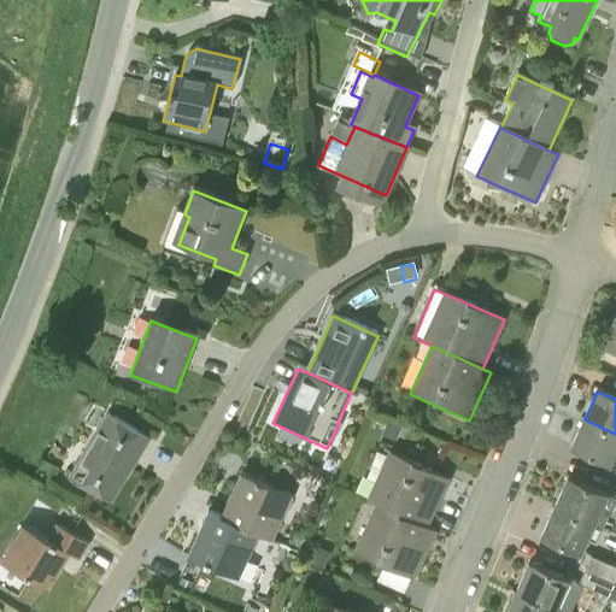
[(111,504),(148,441),(107,416),(70,478),(88,489),(111,504)]
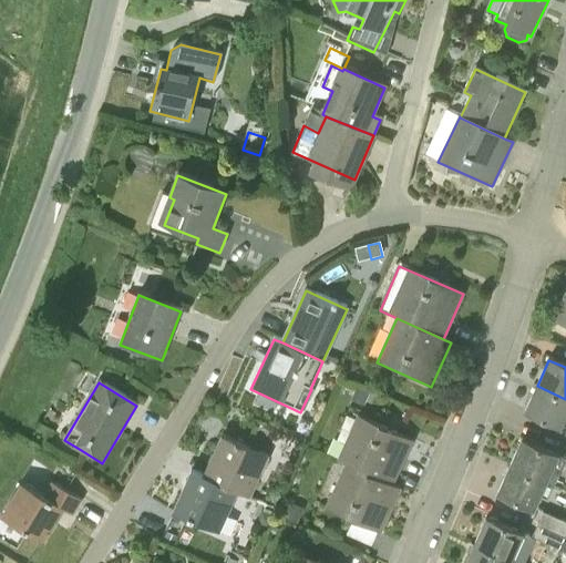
[(565,415),(565,399),(537,386),(525,412),(561,429),(565,415)]
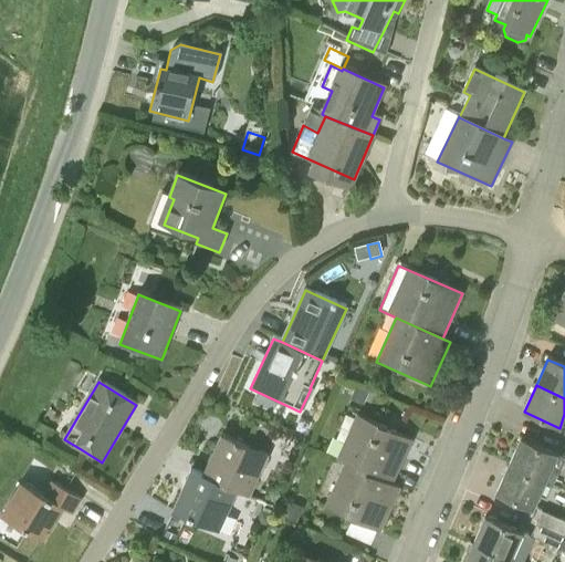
[(368,394),(356,388),(352,398),(364,404),(368,394)]
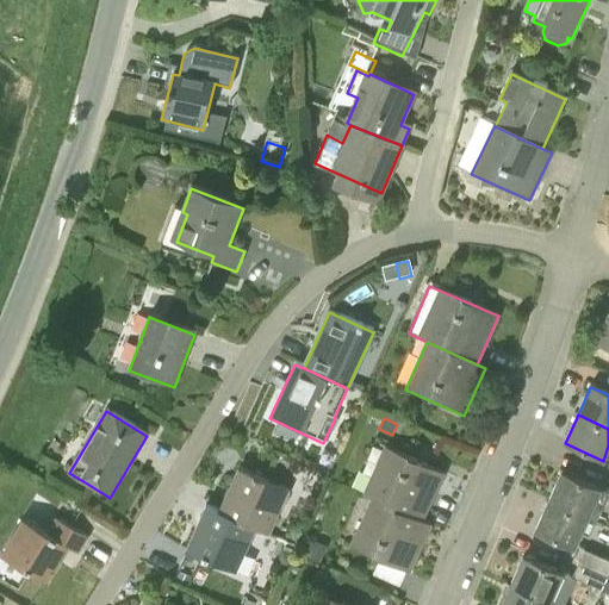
[(362,497),(372,500),(422,523),(443,475),(385,448),(362,497)]
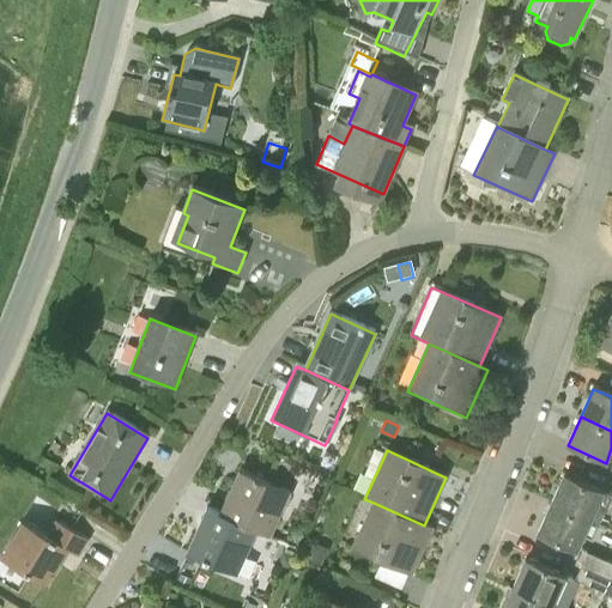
[(218,516),(256,534),(270,540),(290,494),(241,473),(231,494),(228,503),(225,502),(218,516)]
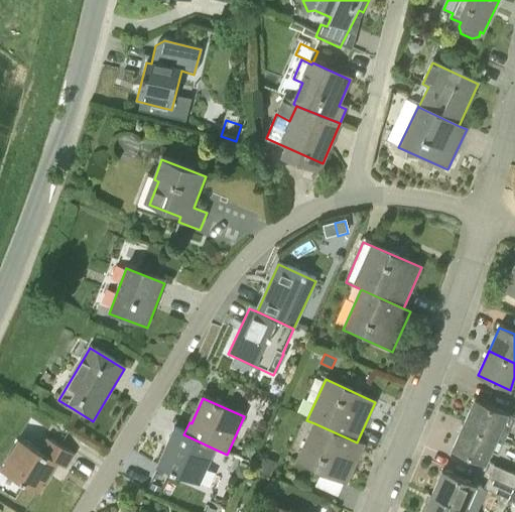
[(474,402),(464,425),(496,440),(503,443),(509,430),(502,427),(506,416),(474,402)]
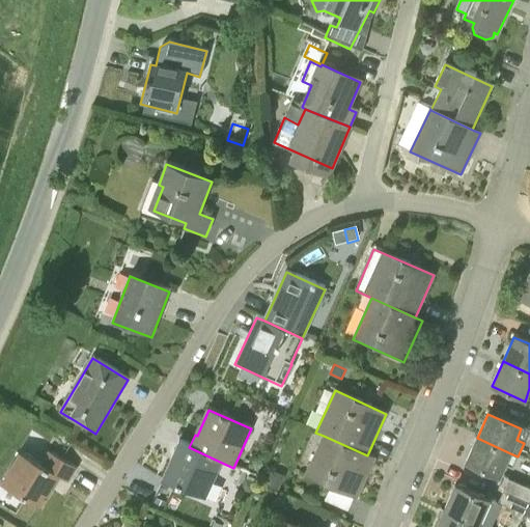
[(367,455),(324,436),(305,477),(356,500),(374,459),(367,455)]
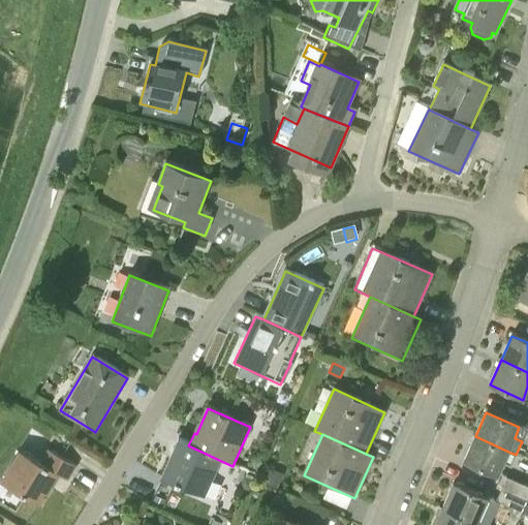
[(508,452),(475,436),(464,461),(497,475),(508,452)]
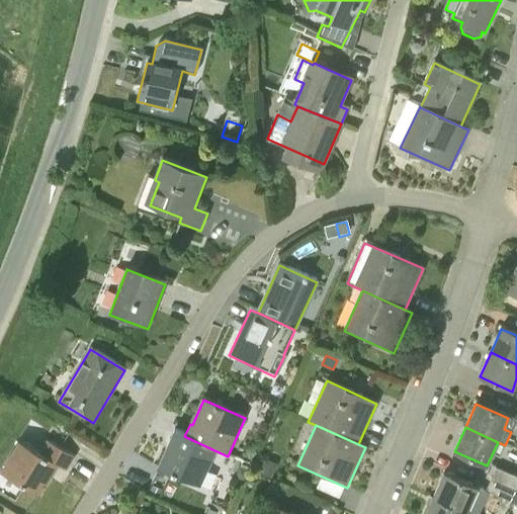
[(217,451),(184,436),(173,431),(168,444),(170,445),(159,470),(199,489),(217,451)]
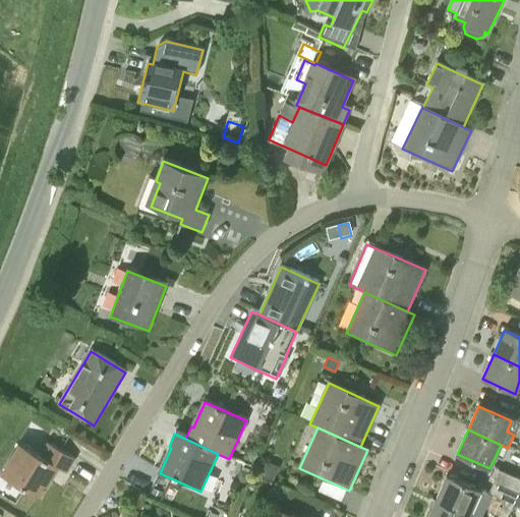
[(40,457),(19,445),(0,475),(40,500),(58,470),(66,474),(74,461),(48,445),(40,457)]
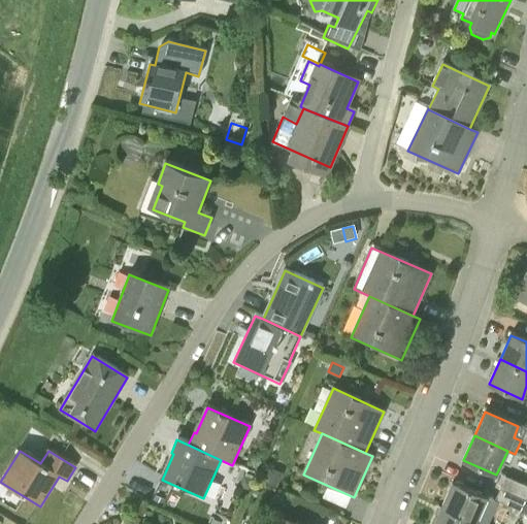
[(264,484),(276,489),(282,476),(270,470),(264,484)]
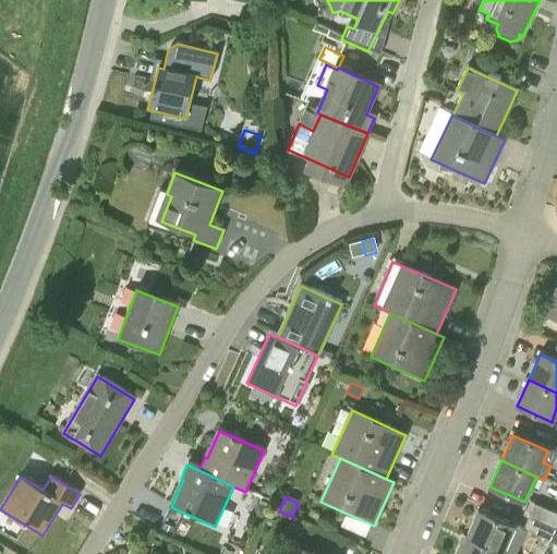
[(257,505),(254,512),(256,517),(263,520),(267,509),(257,505)]
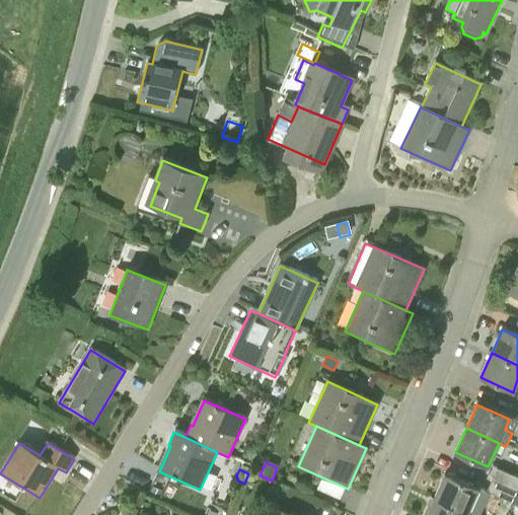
[(490,482),(516,494),(517,487),(517,481),(495,470),(490,482)]
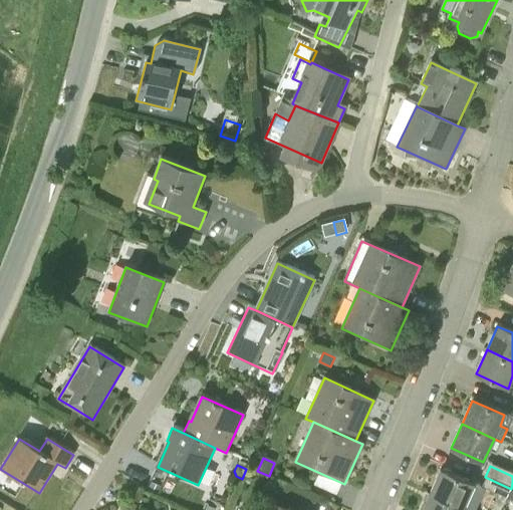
[(472,485),(441,470),(430,494),(462,508),(472,485)]
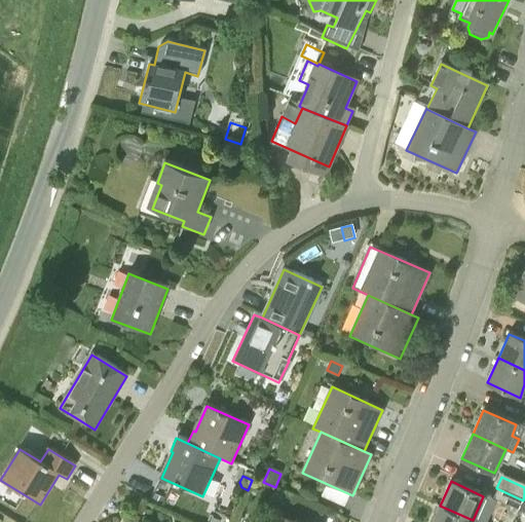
[(518,513),(523,500),(496,488),(491,500),(518,513)]
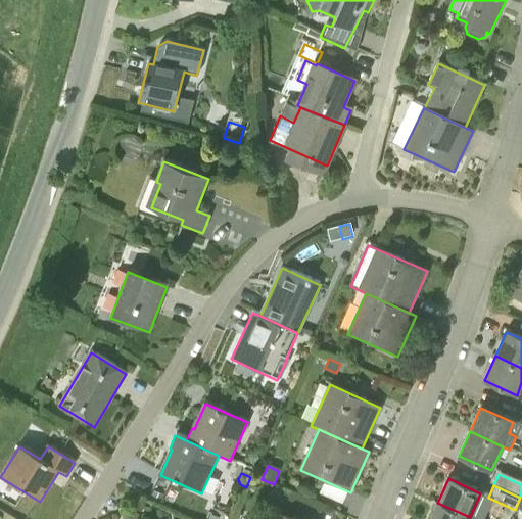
[(472,518),(470,517),(437,503),(429,518),(472,518)]
